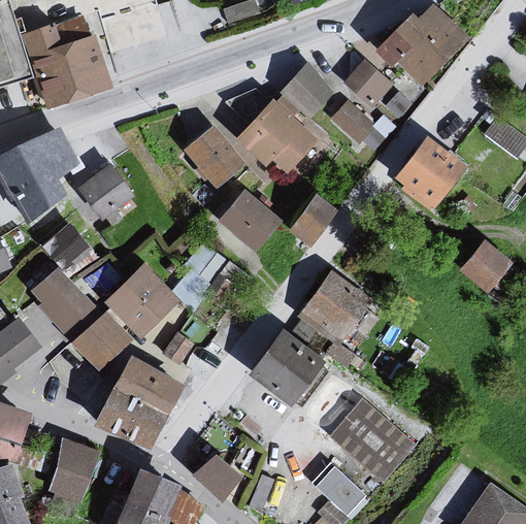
[(0,82),(32,71),(19,33),(7,0),(0,0),(0,82)]
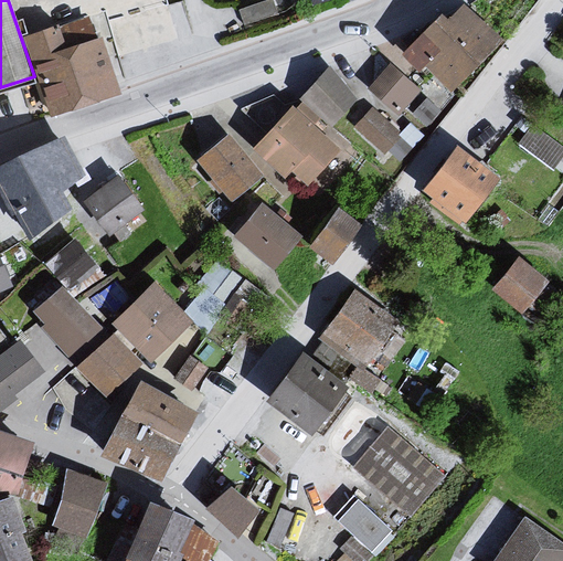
[(447,10),(402,53),(453,92),(506,38),(468,2),(455,17),(447,10)]
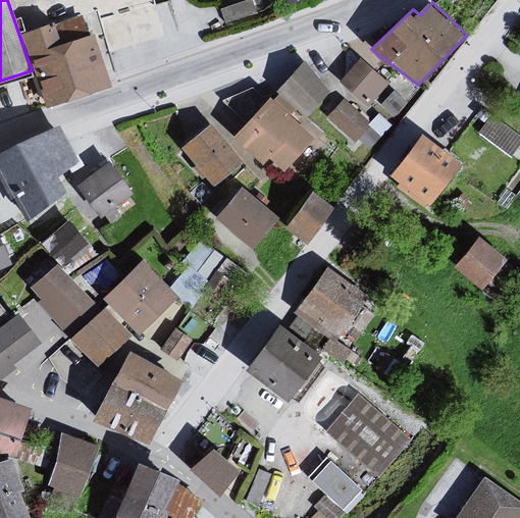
[(43,103),(104,82),(102,74),(80,11),(18,33),(32,70),(43,103)]
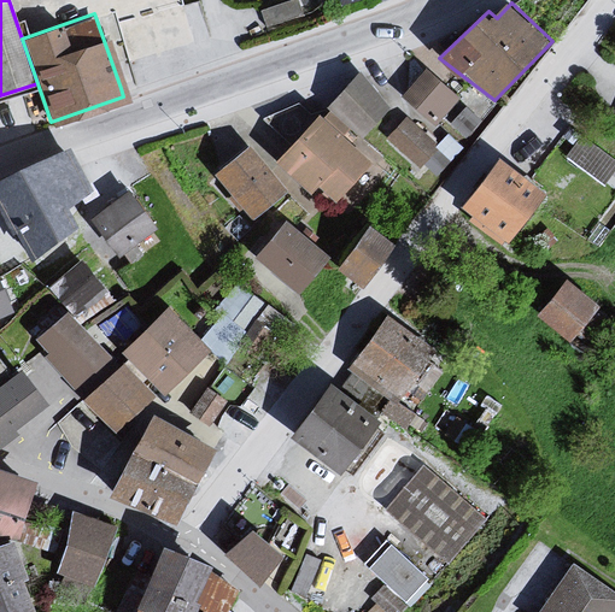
[(425,69),(400,99),(433,127),(456,95),(425,69)]
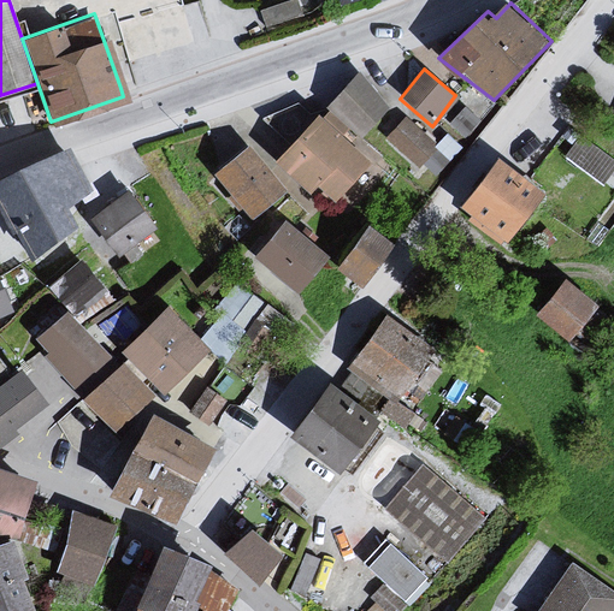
[(359,70),(328,105),(359,132),(384,105),(359,70)]
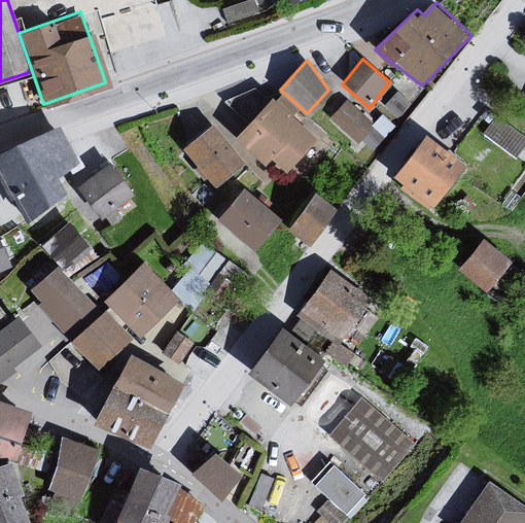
[(327,108),(355,135),(373,115),(346,90),(327,108)]
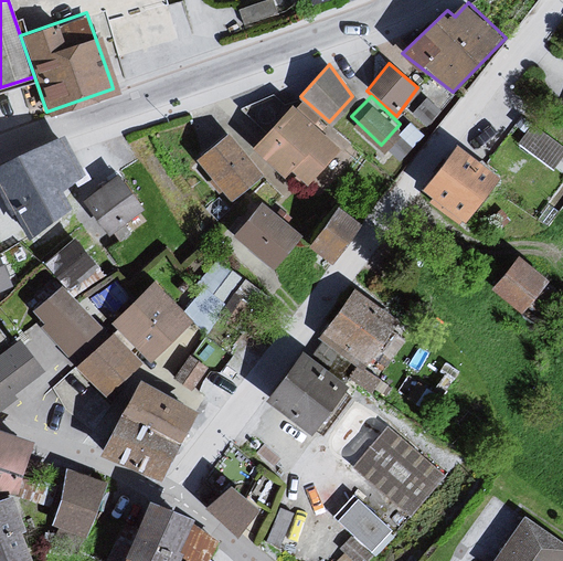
[(289,107),(253,146),(283,173),(290,165),(306,178),(333,148),(289,107)]
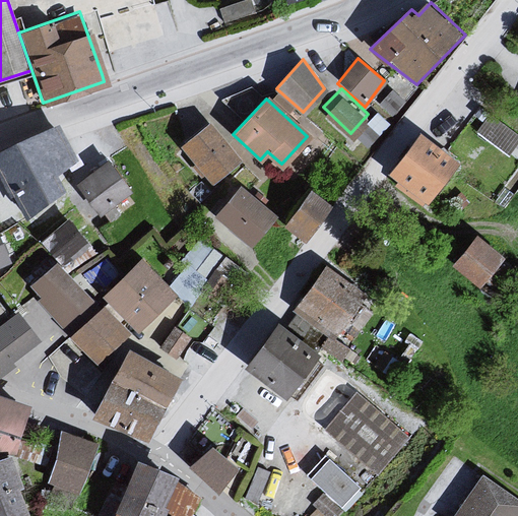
[(475,123),(504,144),(516,127),(488,107),(475,123)]
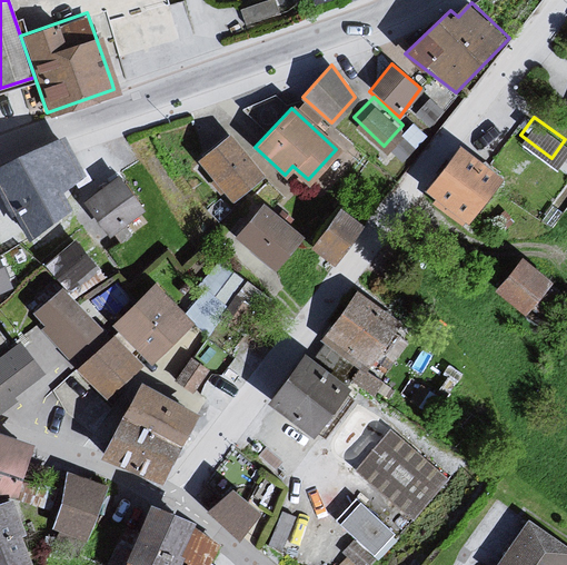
[(410,120),(390,141),(401,151),(421,130),(410,120)]
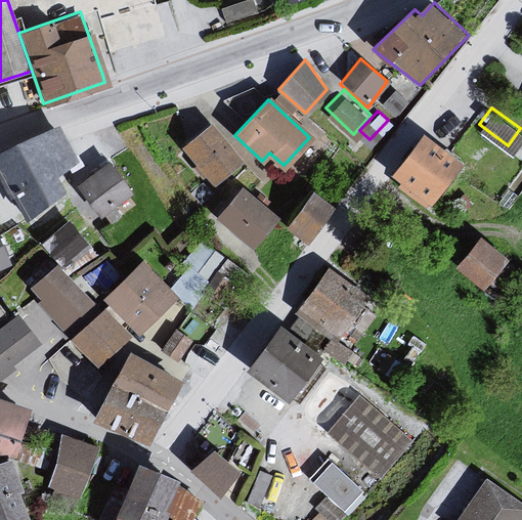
[(214,121),(182,146),(216,186),(243,160),(214,121)]
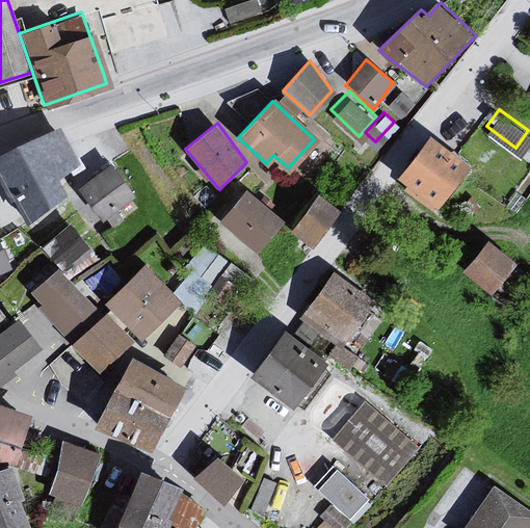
[(57,130),(0,157),(0,172),(27,218),(60,196),(53,178),(74,163),(57,130)]
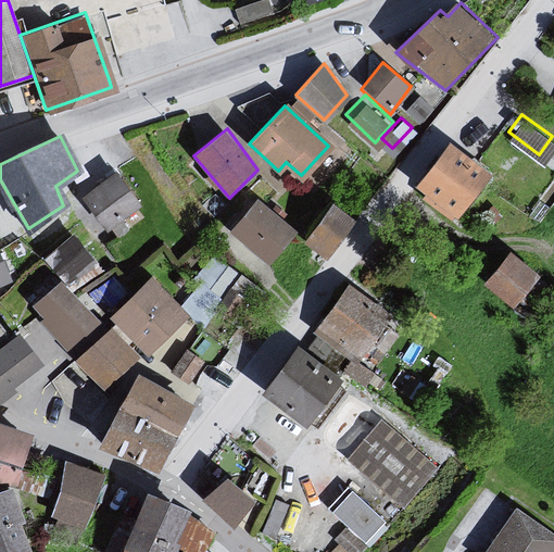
[(448,143),(417,184),(427,190),(423,196),(449,215),(453,210),(456,213),(487,173),(448,143)]
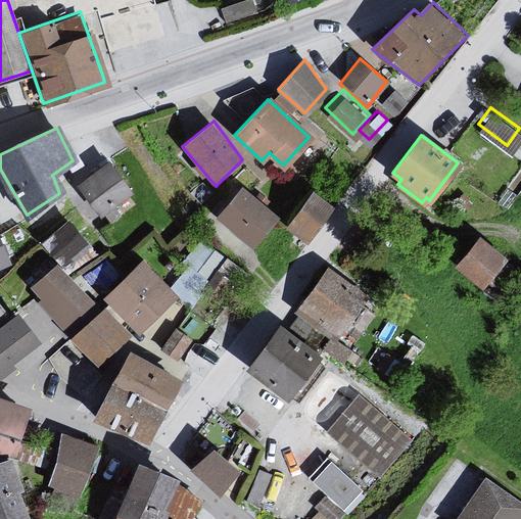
[(114,162),(79,184),(97,216),(134,193),(114,162)]
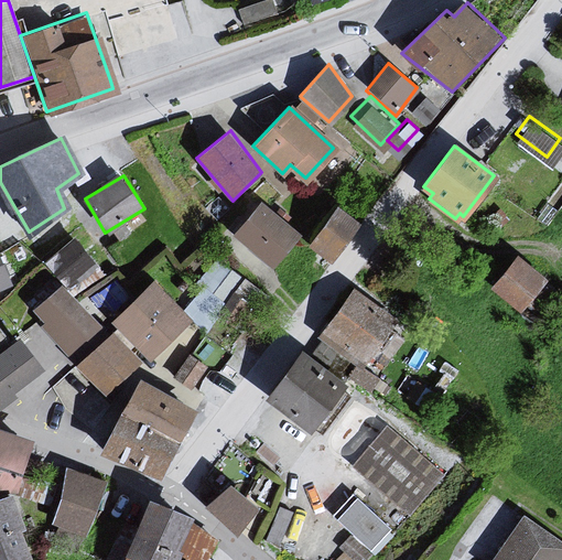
[(268,203),(236,235),(277,269),(306,234),(268,203)]
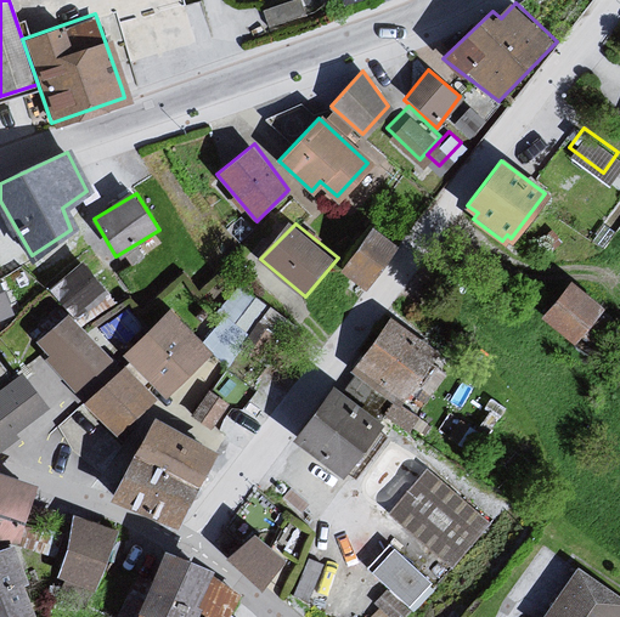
[(378,228),(344,270),(368,288),(392,265),(399,243),(378,228)]
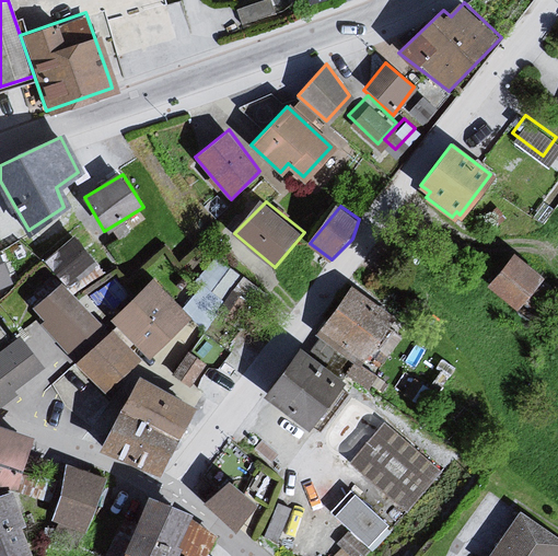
[(72,233),(41,262),(62,285),(67,290),(96,263),(72,233)]
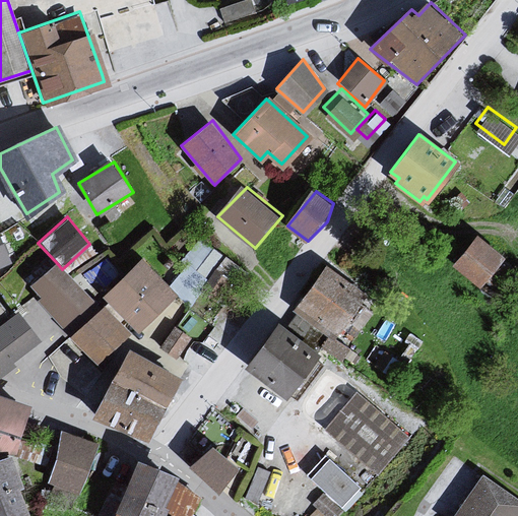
[(0,269),(12,263),(0,234),(0,269)]
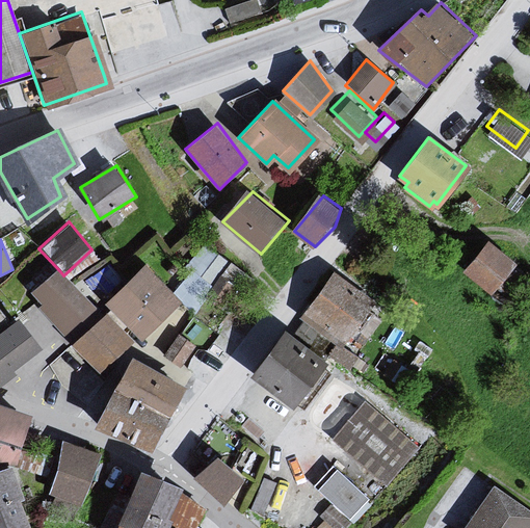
[(489,240),(464,270),(492,295),(517,263),(489,240)]
